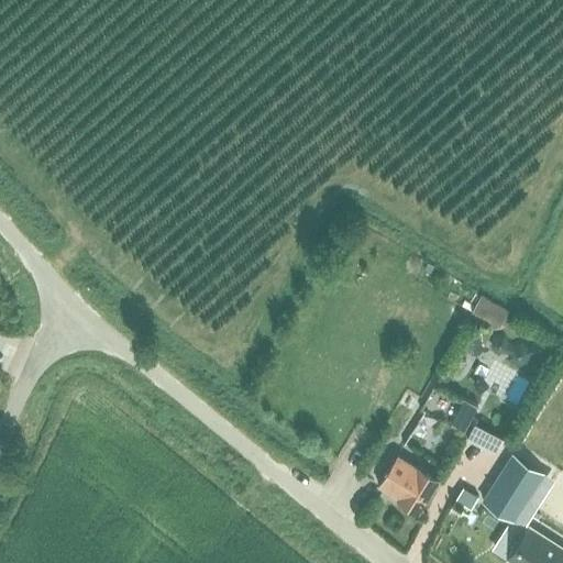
[(473,309),(500,326),(510,309),(482,293),(473,309)]
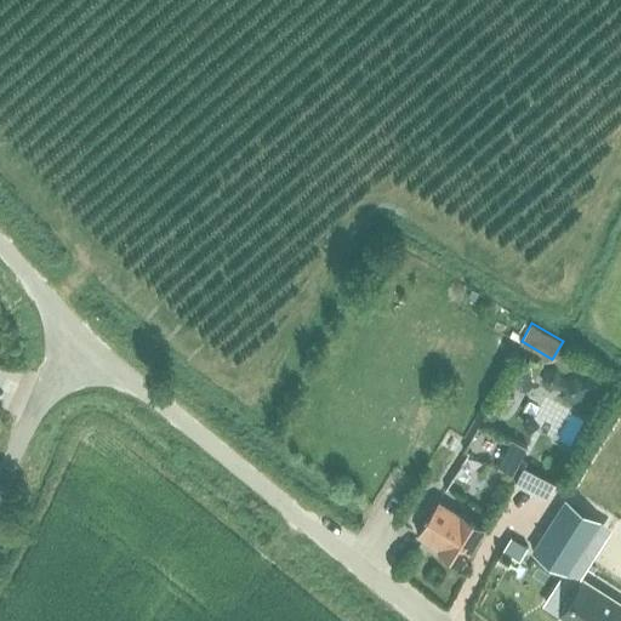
[(522,364),(513,370),(513,380),(523,385),(524,388),(534,383),(531,380),(531,369),(522,364)]
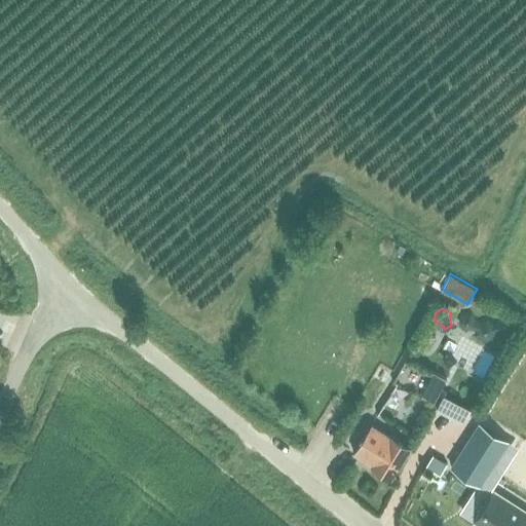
[(410,345),(407,351),(411,357),(417,357),(420,350),(417,344),(410,345)]
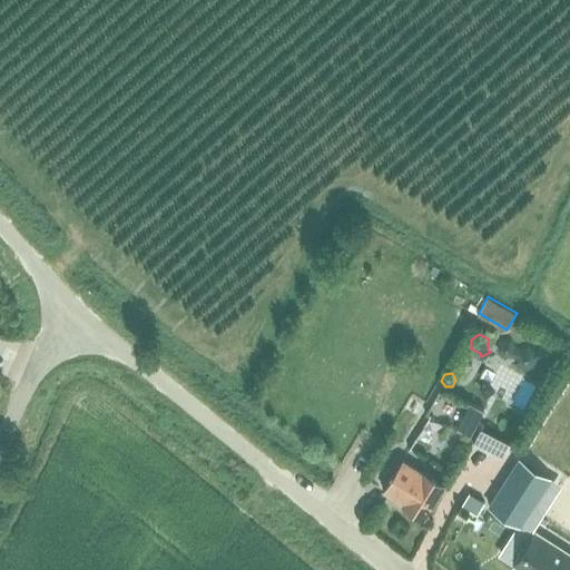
[(470,436),(484,409),(470,402),(457,429),(470,436)]
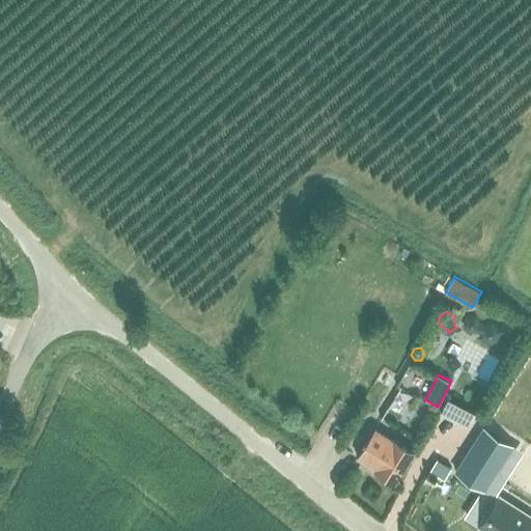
[(375,428),(357,456),(375,468),(374,469),(395,482),(415,452),(394,439),(393,440),(375,428)]
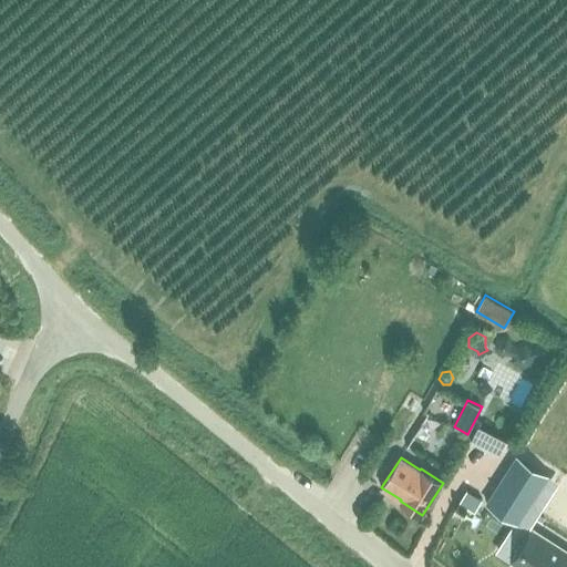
[(488,502),(487,504),(517,523),(547,476),(517,457),(488,502)]
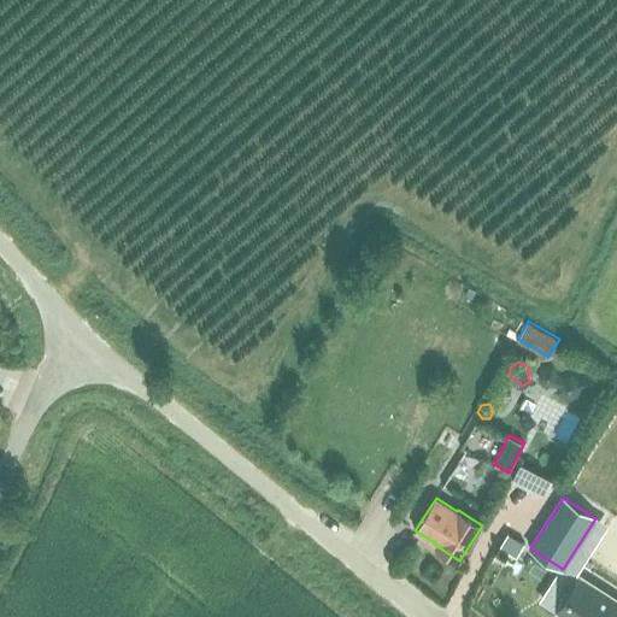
[(507,533),(500,546),(516,556),(524,544),(507,533)]
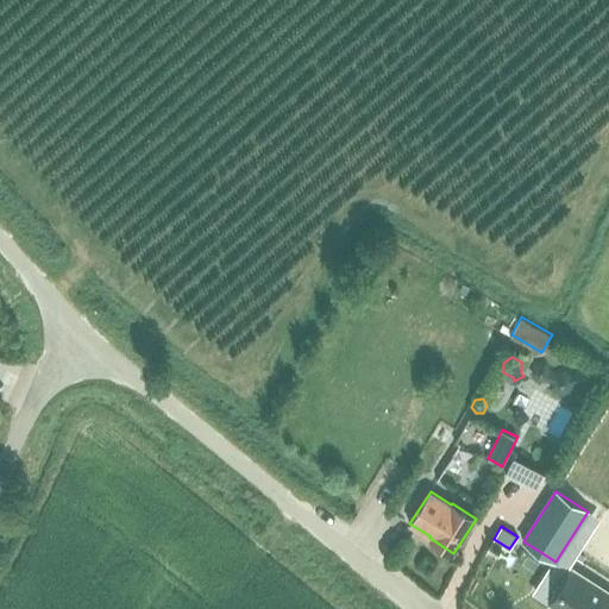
[(608,608),(608,594),(571,569),(550,601),(562,608),(608,608)]
